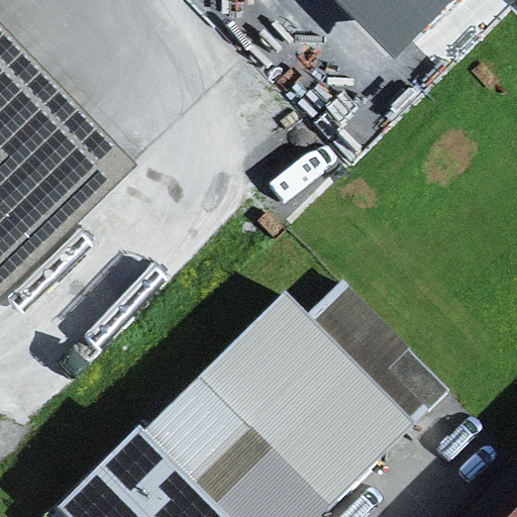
[(342,0),(395,55),(450,0),(342,0)]
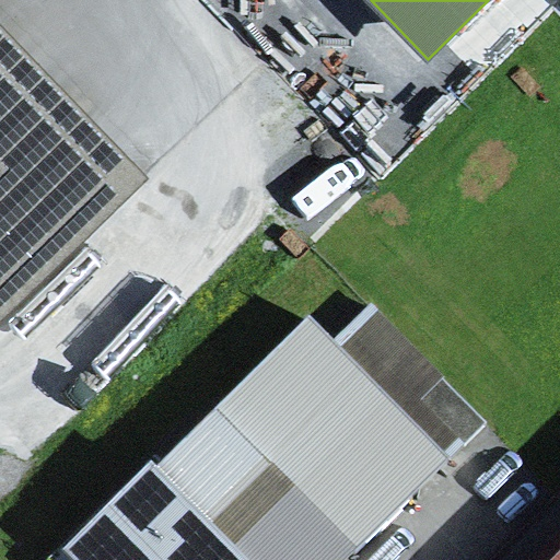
[(0,318),(150,173),(0,19),(0,318)]
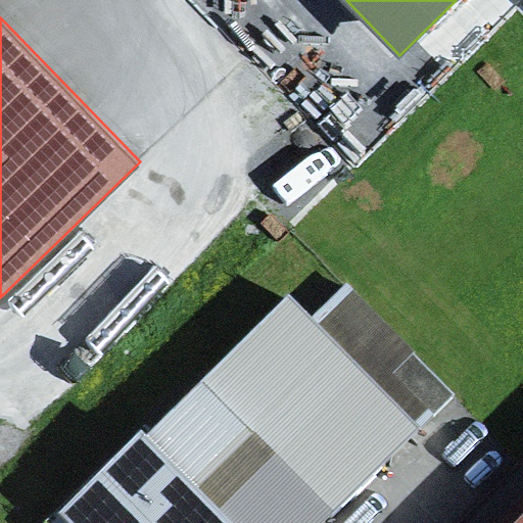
[(348,282),(313,317),(380,383),(393,370),(436,414),(456,394),(414,352),(416,350),(348,282)]
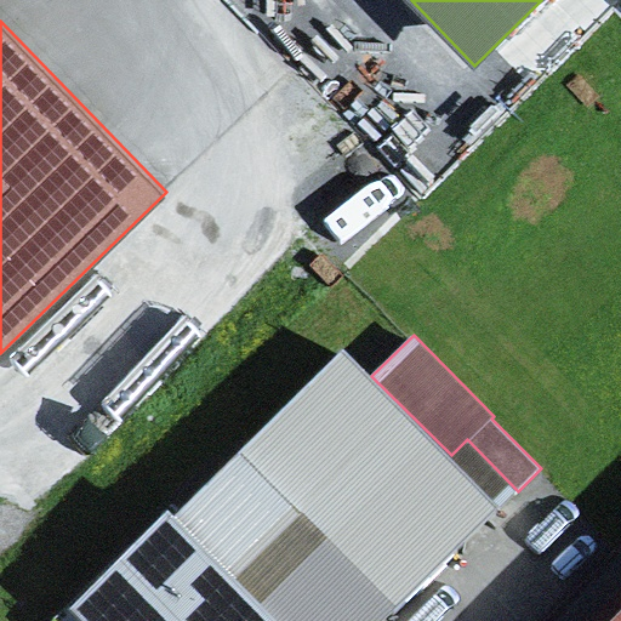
[(397,604),(402,610),(503,508),(451,455),(371,376),(342,347),(239,449),(303,512),(397,604)]
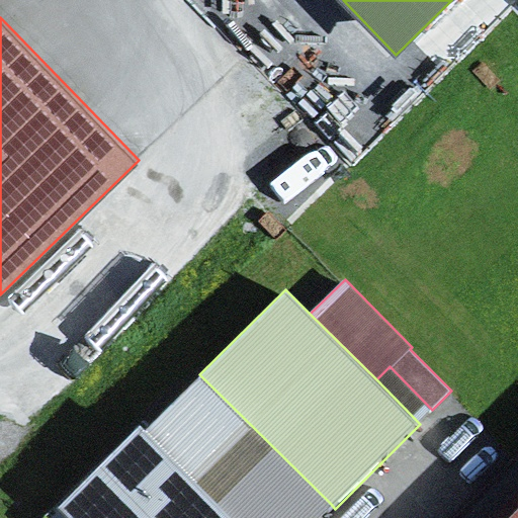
[(236,517),(198,481),(253,427),(199,374),(148,426),(142,419),(42,517),(236,517)]
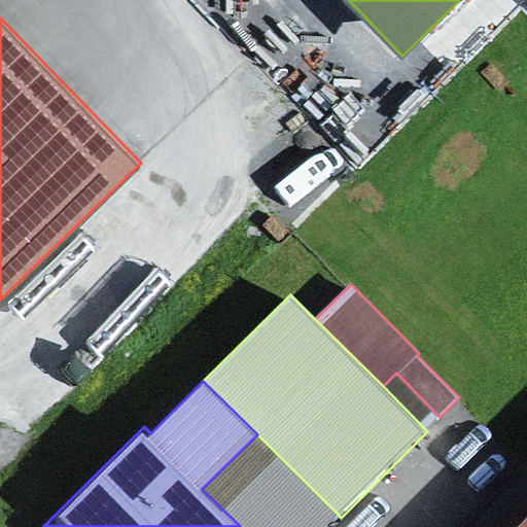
[(321,526),(337,513),(257,434),(202,489),(240,526),(321,526)]
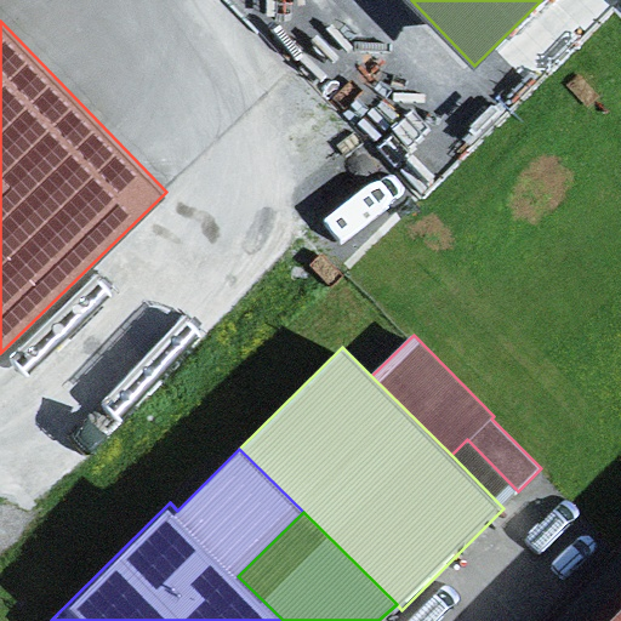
[(620,620),(620,607),(605,620),(620,620)]
